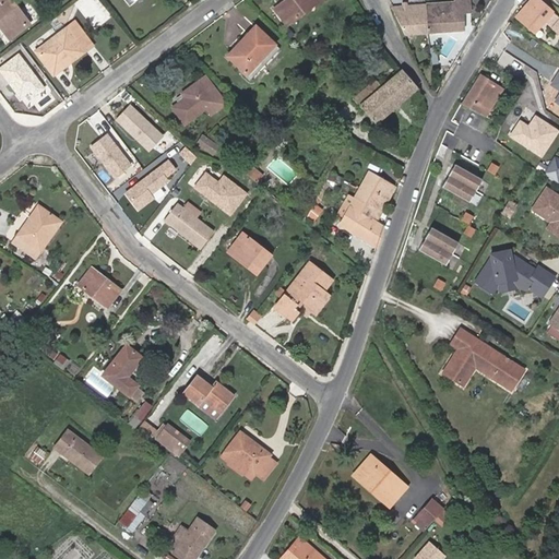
[(0,0),(0,19),(1,19),(13,35),(27,24),(9,0),(0,0)]
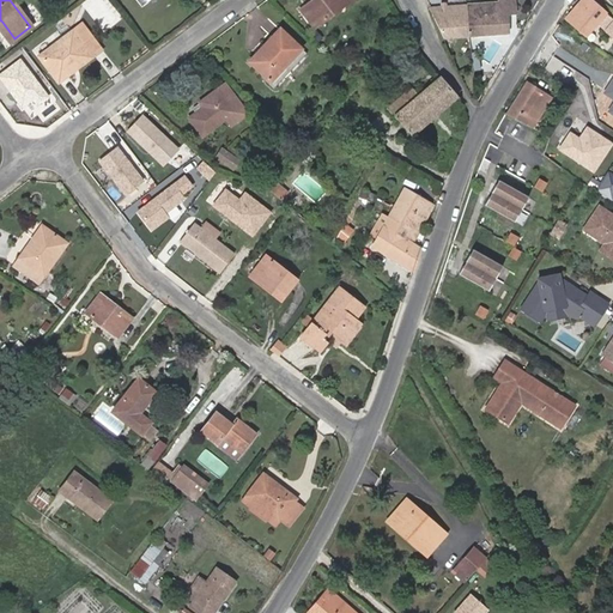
[(316,29),(352,0),(313,0),(302,10),(316,29)]
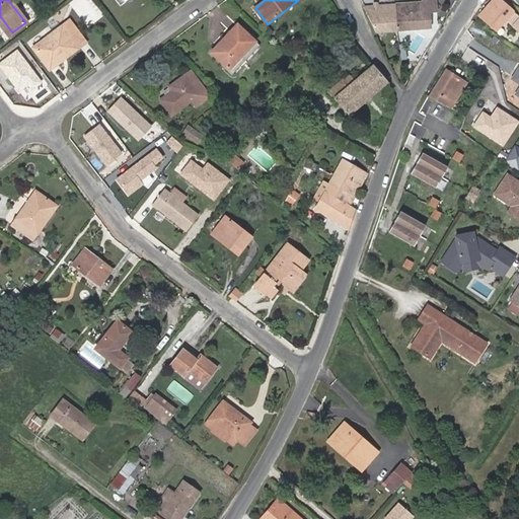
[(427,0),(428,1),(396,4),(399,30),(431,28),(430,12),(437,11),(436,0),(427,0)]
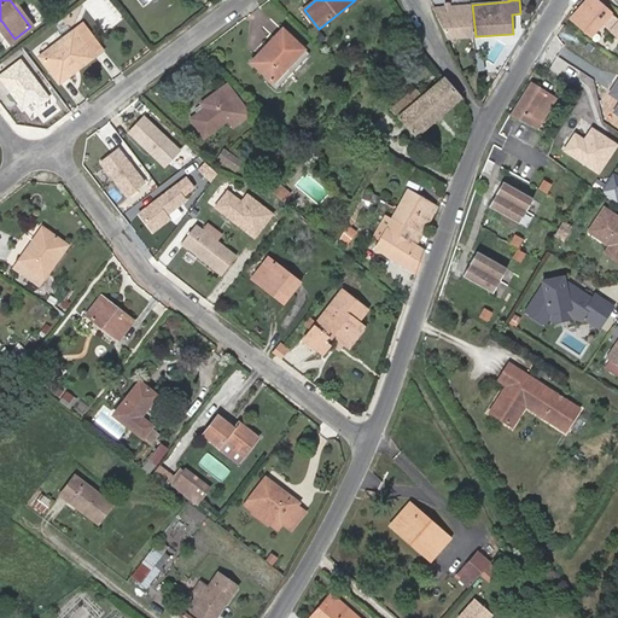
[(617,19),(596,0),(587,0),(571,18),(592,36),(602,23),(611,30),(610,30),(617,38),(617,19)]
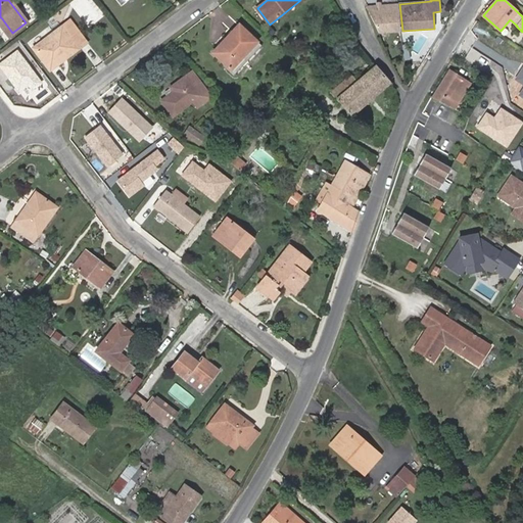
[(402,31),(399,4),(368,7),(379,33),(402,31)]
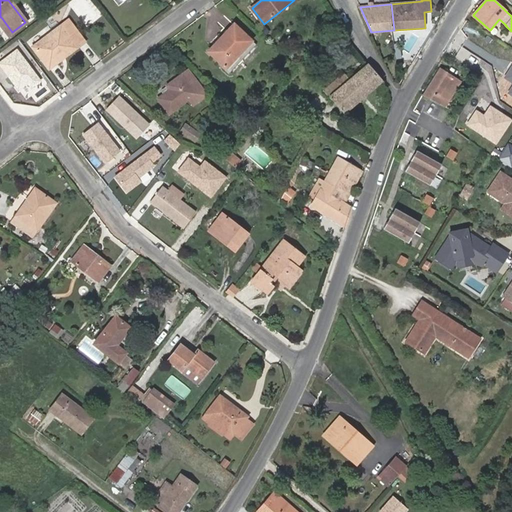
[(0,23),(9,35),(12,32),(1,17),(0,17),(0,23)]
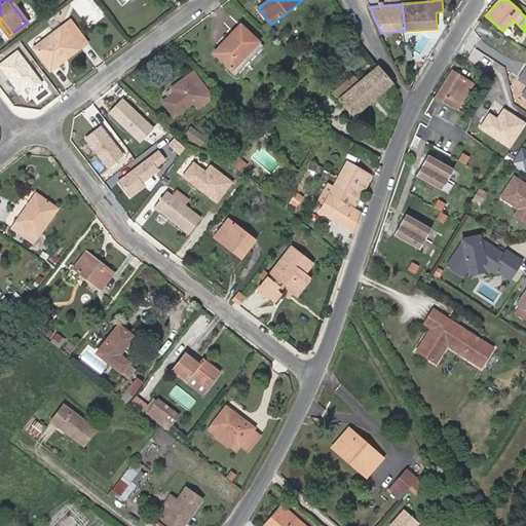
[(51,71),(88,43),(71,21),(34,47),(51,71)]
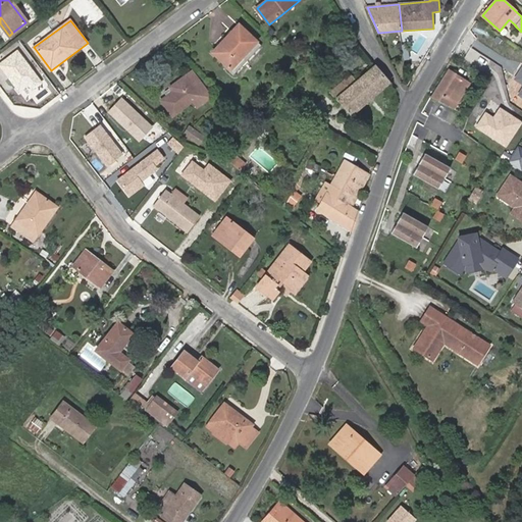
[(230,69),(257,42),(239,24),(213,52),(230,69)]
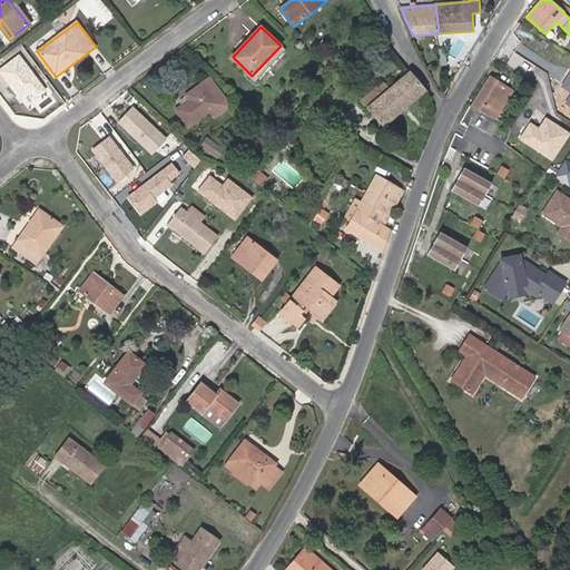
[(295,39),(298,36),(294,29),(290,32),(295,39)]
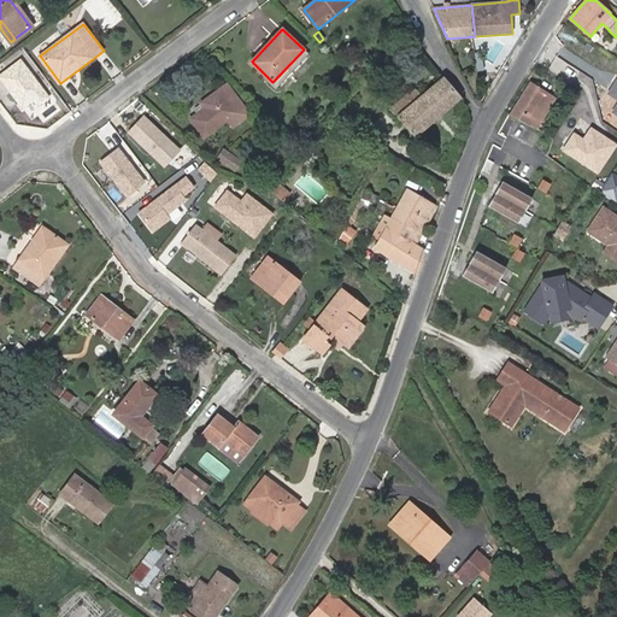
[(304,50),(272,82),(280,89),(311,56),(304,50)]
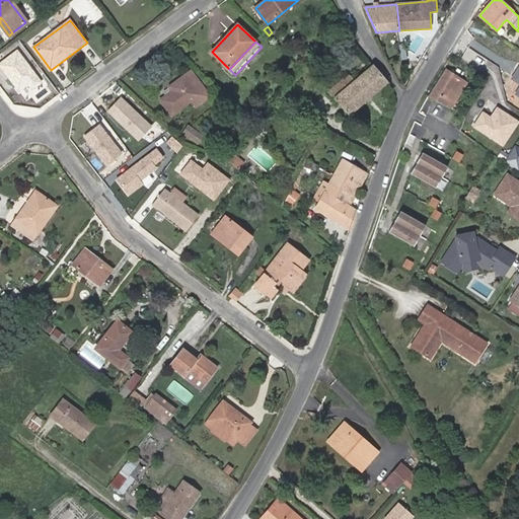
[(41,81),(17,50),(0,62),(0,66),(22,95),(41,81)]
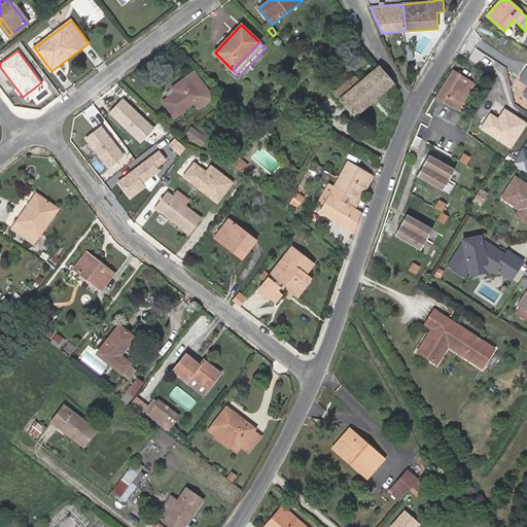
[(526,65),(517,80),(526,86),(526,88),(522,96),(526,99),(526,65)]
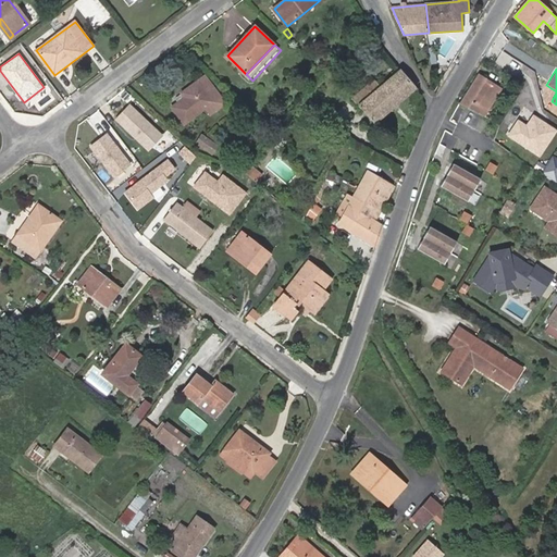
[(374,123),(415,88),(400,71),(380,88),(373,82),(354,98),(374,123)]
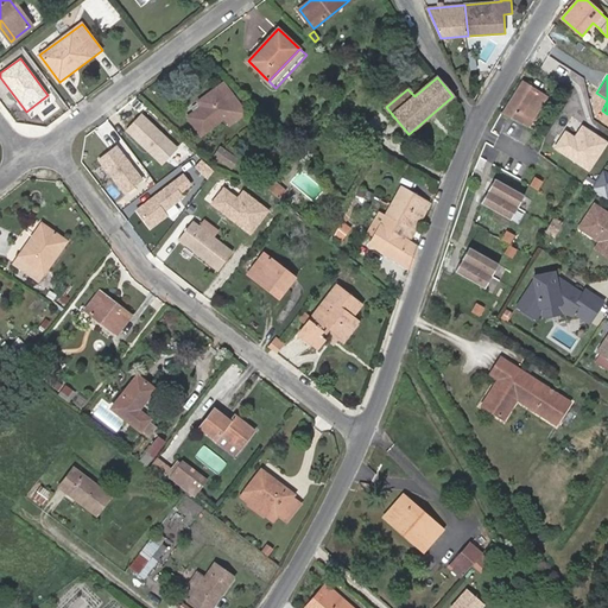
[(225,118),(230,125),(248,111),(225,81),(198,101),(202,106),(188,116),(202,135),(225,118)]
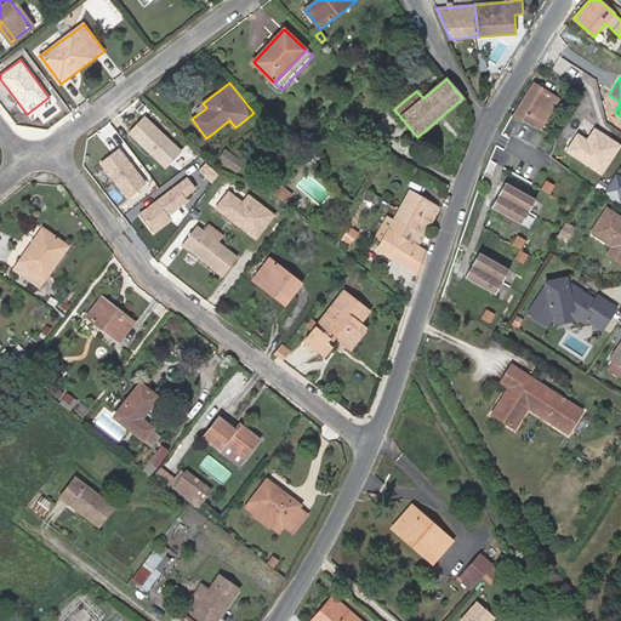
[(534,84),(514,114),(530,123),(541,127),(558,100),(534,84)]
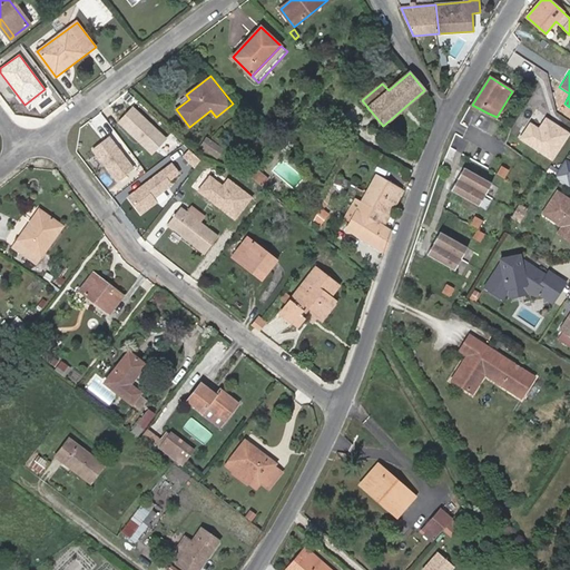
[(169,139),(133,106),(118,123),(154,156),(169,139)]
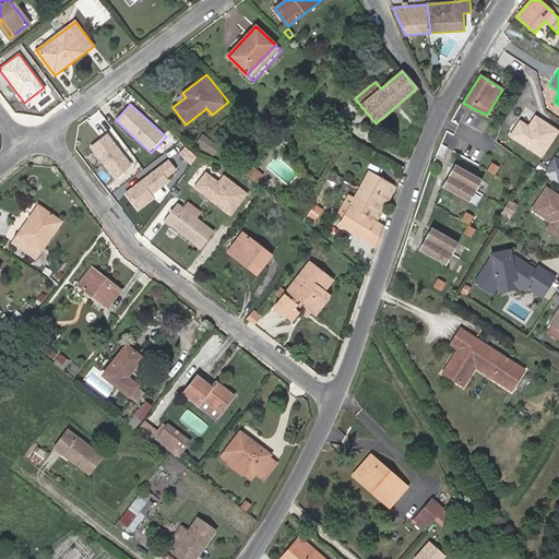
[(520,120),(509,137),(543,159),(558,133),(558,130),(534,114),(527,125),(520,120)]
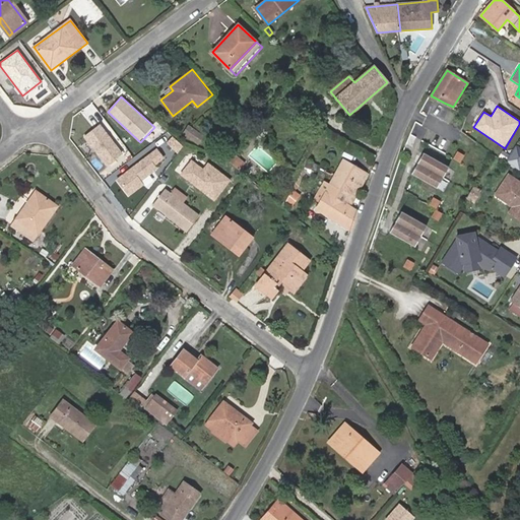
[(124,153),(100,125),(83,138),(108,167),(124,153)]
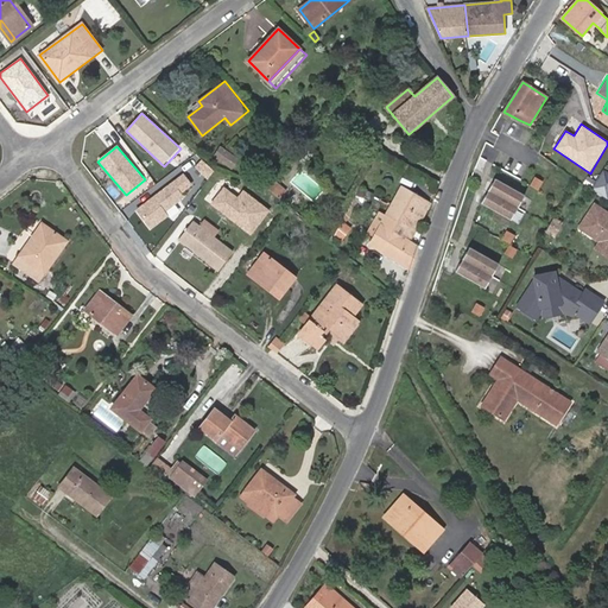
[(230,169),(238,159),(223,149),(216,158),(230,169)]
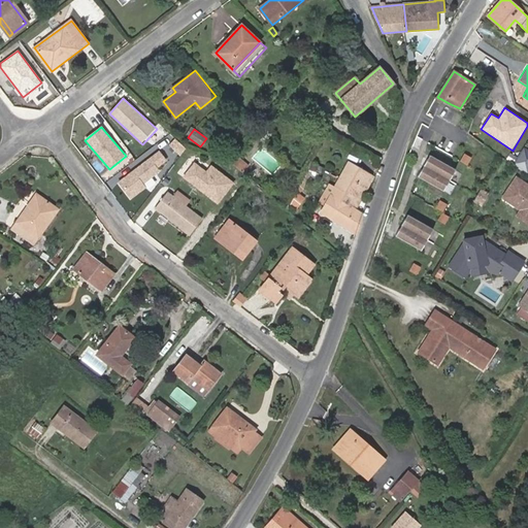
[(183,145),(178,141),(172,149),(176,153),(183,145)]
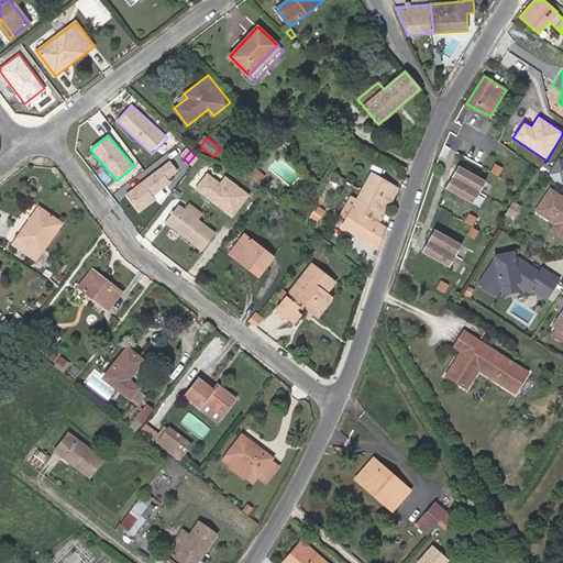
[(562,161),(559,158),(548,174),(562,184),(562,180),(562,161)]
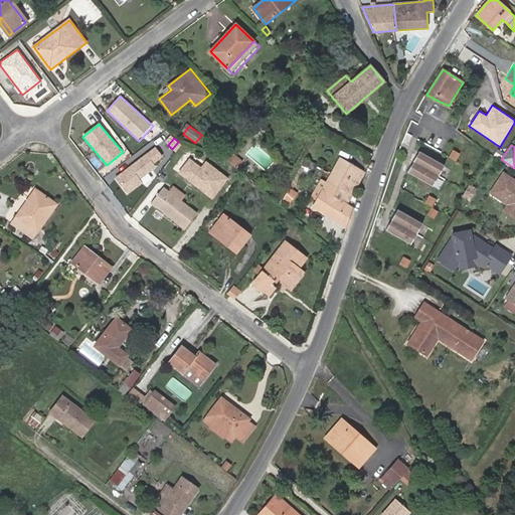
[(155,147),(113,179),(127,197),(145,184),(141,180),(156,169),(153,164),(163,157),(155,147)]
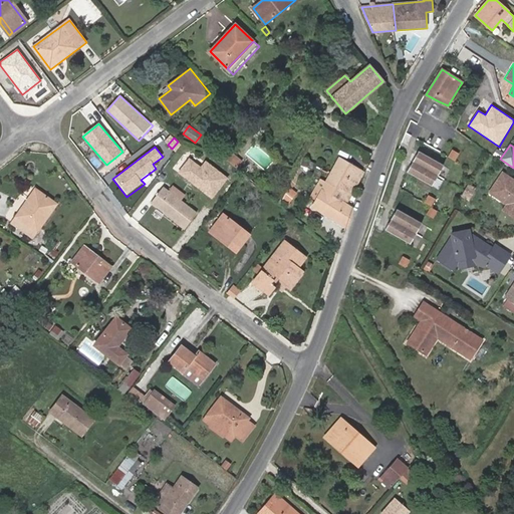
[(444,163),(423,151),(421,155),(417,152),(413,159),(417,162),(415,165),(411,163),(407,169),(432,183),(444,163)]
